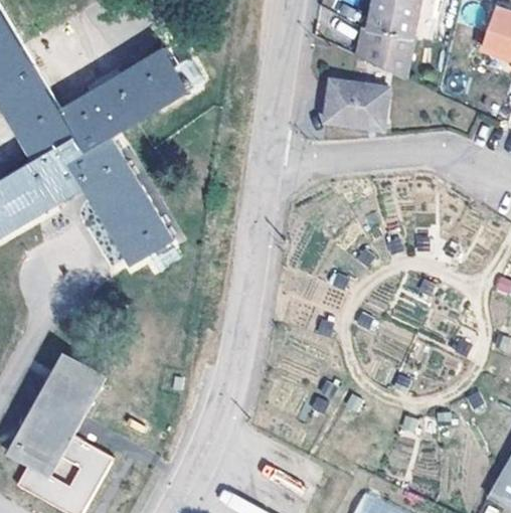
[(374,0),(369,26),(412,36),(420,0),(374,0)]
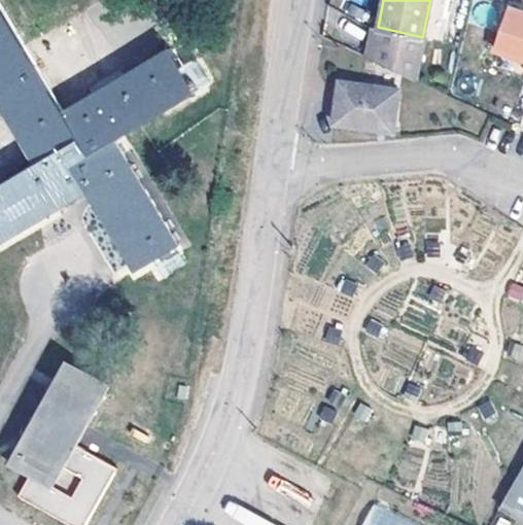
[(522,7),(508,2),(493,46),(522,56),(522,7)]
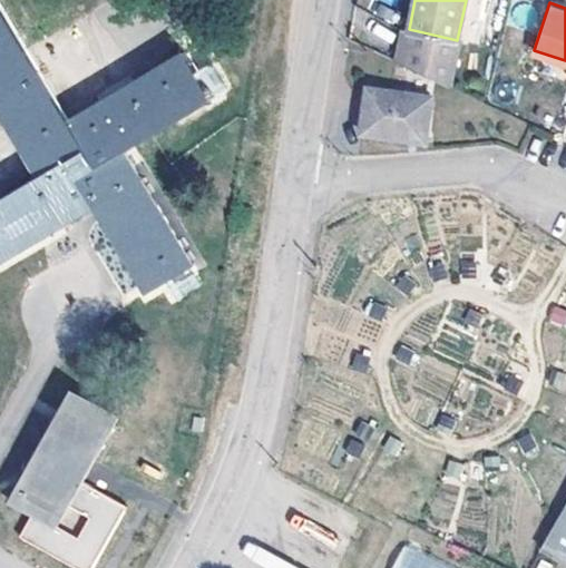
[(0,113),(39,178),(0,202),(0,262),(95,206),(145,293),(192,265),(124,152),(210,101),(183,55),(67,123),(0,11),(0,113)]
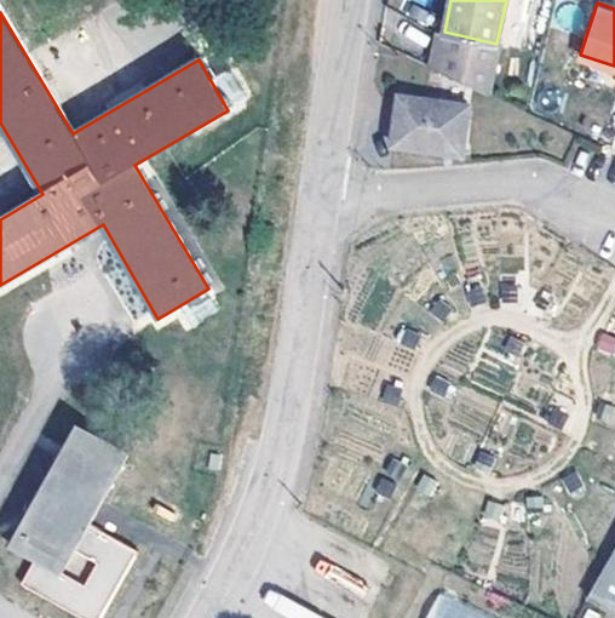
[(430,59),(487,87),(496,44),(444,32),(435,29),(430,59)]
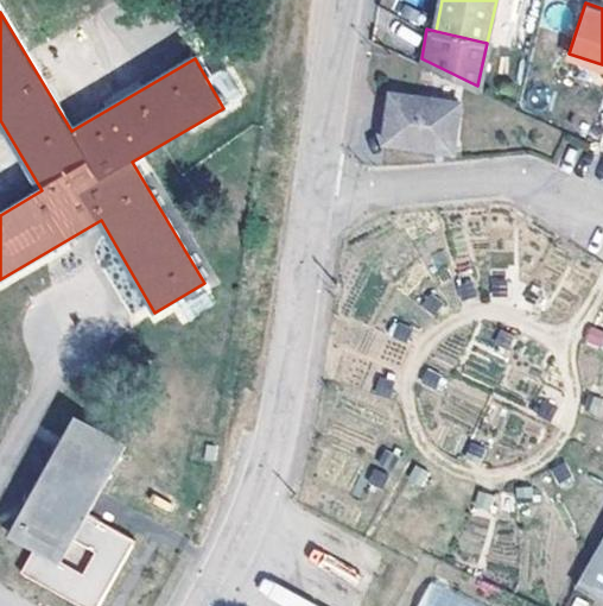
[(395,89),(388,138),(457,149),(464,99),(395,89)]
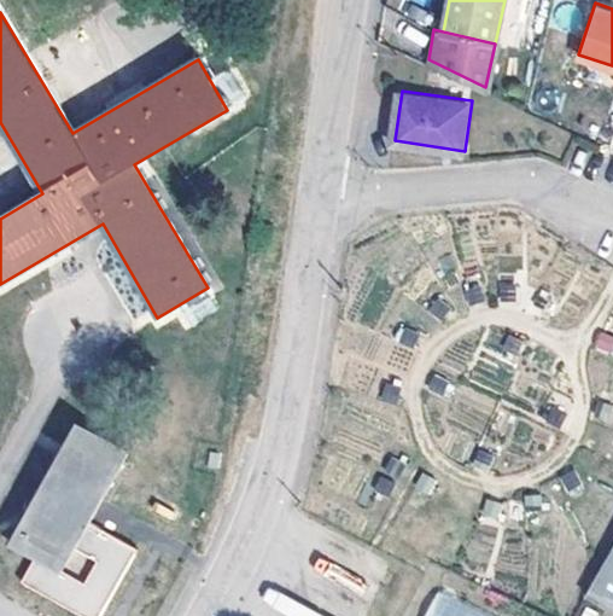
[(33,559),(18,583),(76,615),(98,615),(133,552),(85,526),(124,453),(75,425),(7,545),(33,559)]
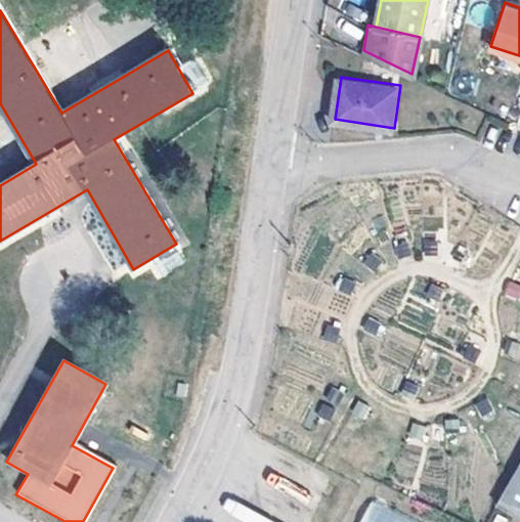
[(519,460),(494,506),(519,519),(519,460)]
